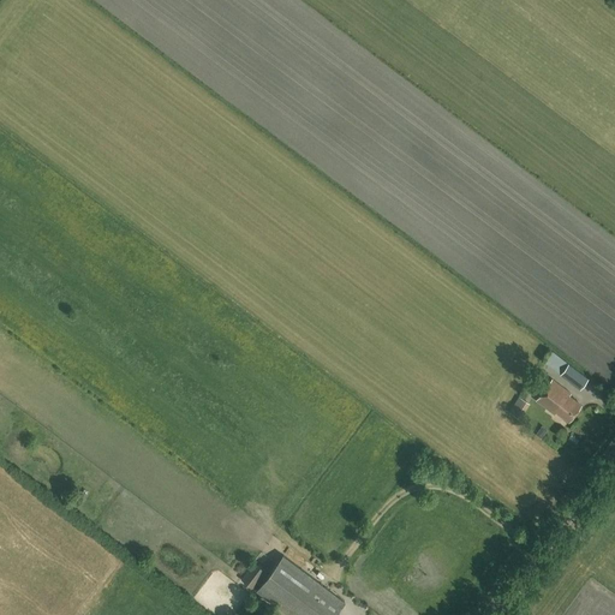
[(580,388),(587,378),(557,358),(551,368),(580,388)]
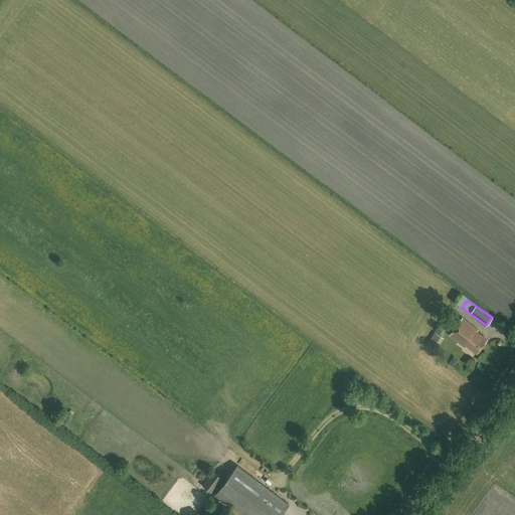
[(476,353),(486,339),(476,332),(478,330),(462,318),(449,336),(465,347),(466,345),(476,353)]
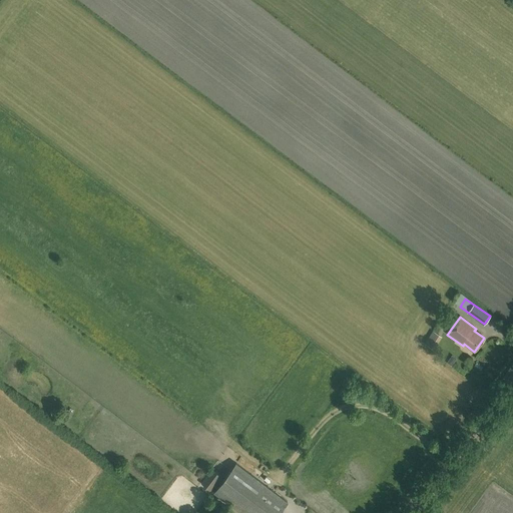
[(434,350),(441,337),(433,332),(425,344),(434,350)]
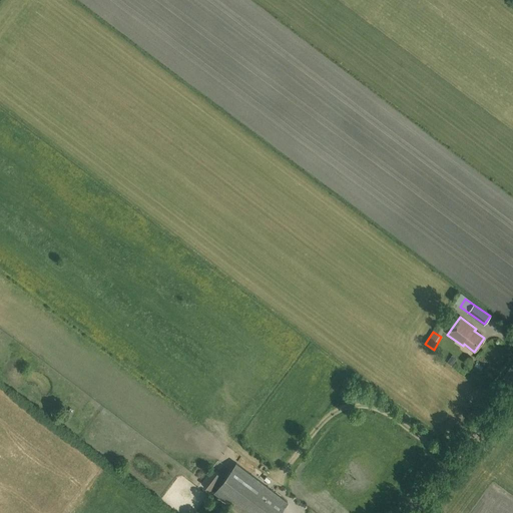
[(240,512),(278,512),(287,501),(236,463),(213,493),(240,512)]
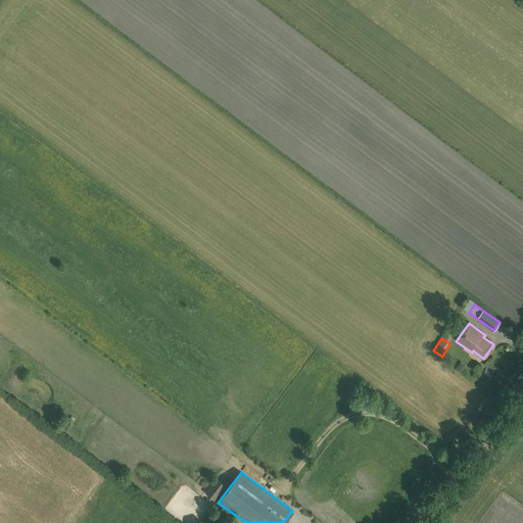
[(215,500),(225,485),(216,478),(205,493),(215,500)]
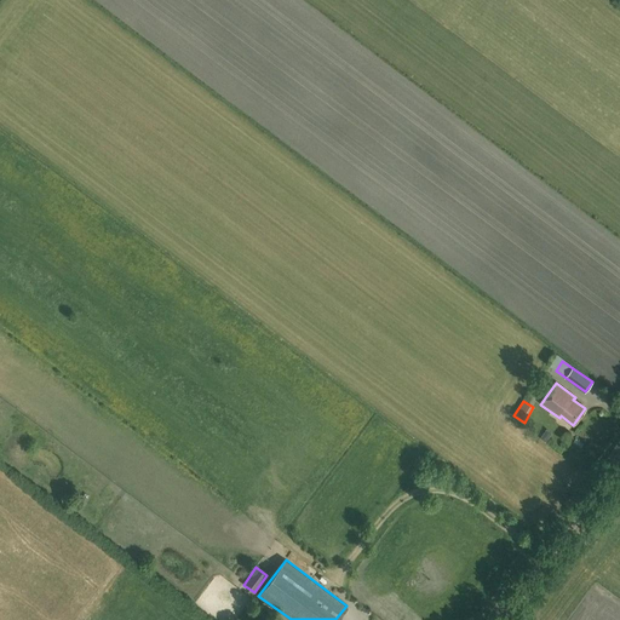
All buildings are outlined.
